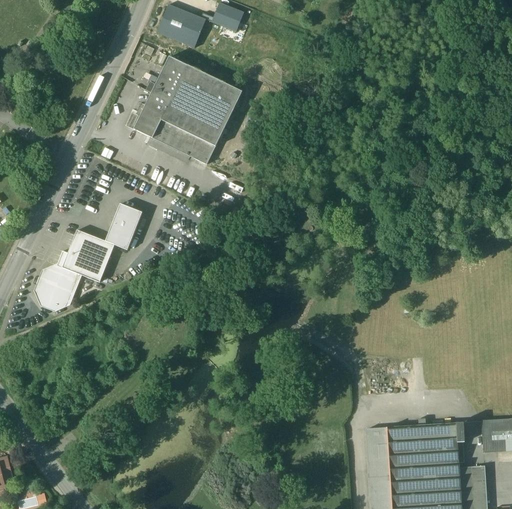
[(213,16),(212,20),(237,30),(245,11),(220,1),(213,16)]
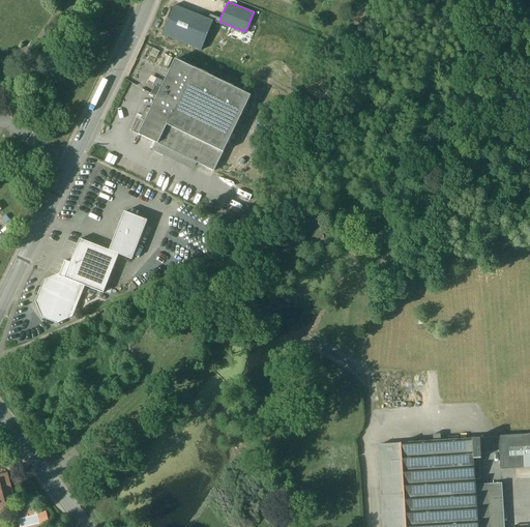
[(175,3),(163,32),(202,48),(213,19),(209,17),(175,3)]
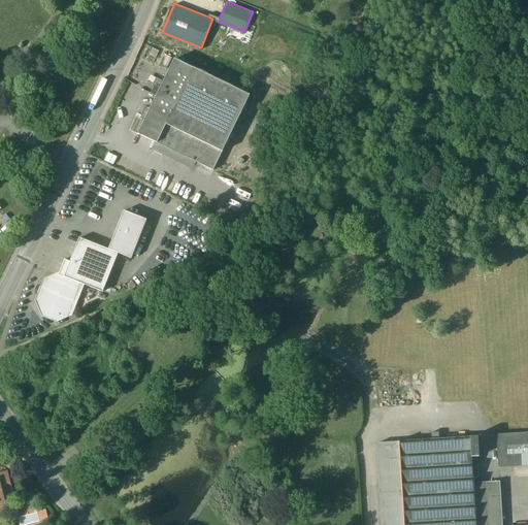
[(212,19),(219,21),(220,17),(209,12),(208,17),(212,19)]
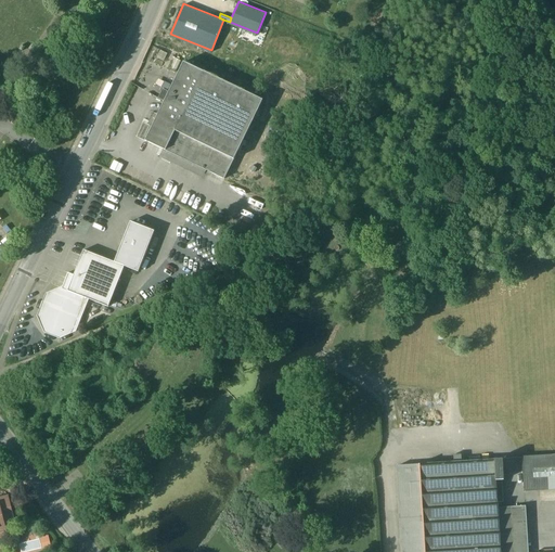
[(165,98),(145,138),(224,177),(262,98),(204,69),(183,60),(168,90),(165,98)]
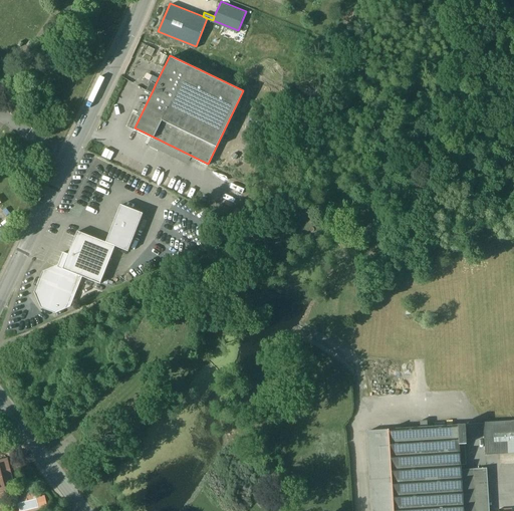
[(151,80),(148,88),(153,90),(156,83),(151,80)]
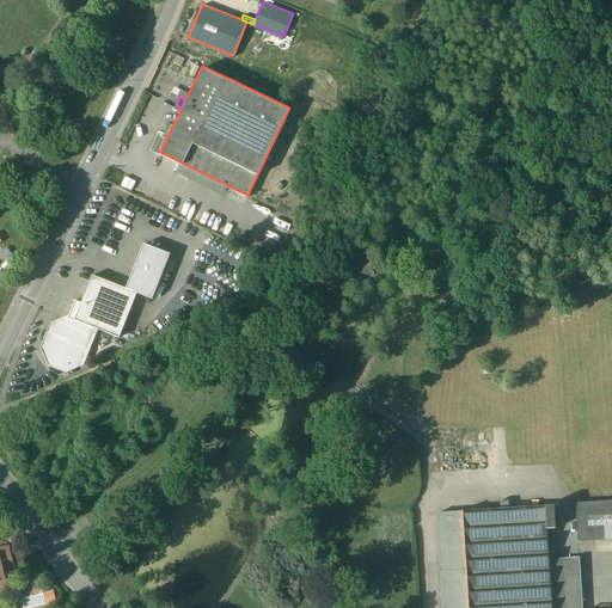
[(153,148),(160,151),(164,142),(158,139),(153,148)]
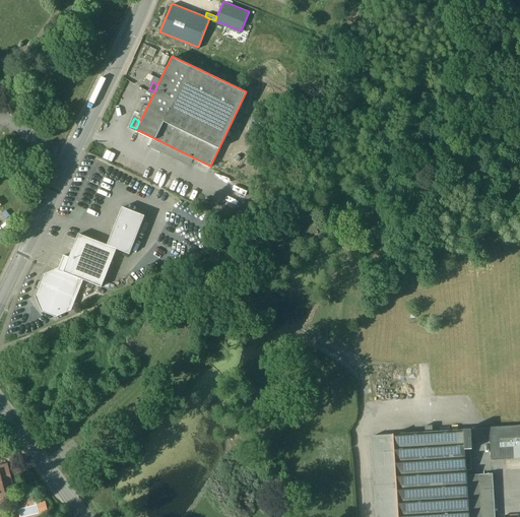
[(116,248),(130,253),(145,214),(122,205),(108,243),(117,247),(116,248)]
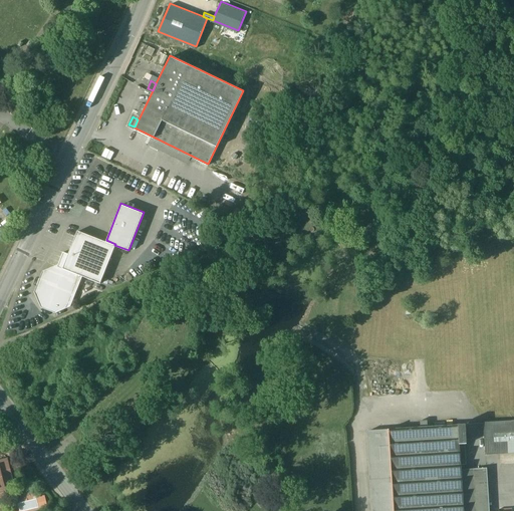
[(106,240),(77,229),(68,252),(63,267),(80,274),(100,282),(114,245),(115,244),(106,240)]
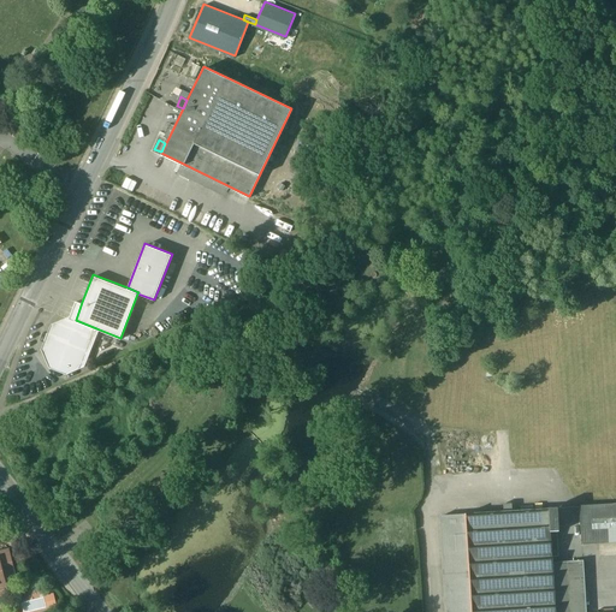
[(82,302),(76,299),(69,318),(70,318),(75,320),(76,320),(82,302)]
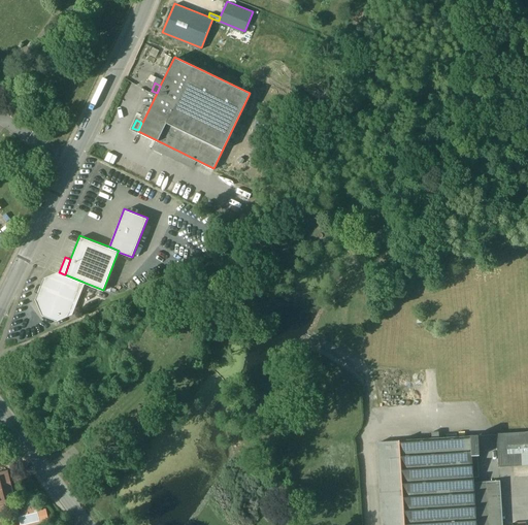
[(64,274),(60,272),(45,279),(38,298),(44,312),(57,317),(70,312),(83,282),(65,274),(64,274)]
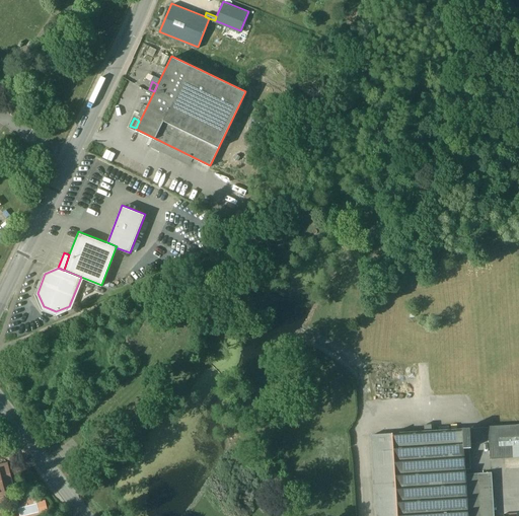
[(518,423),(488,426),(490,456),(518,454),(518,423)]
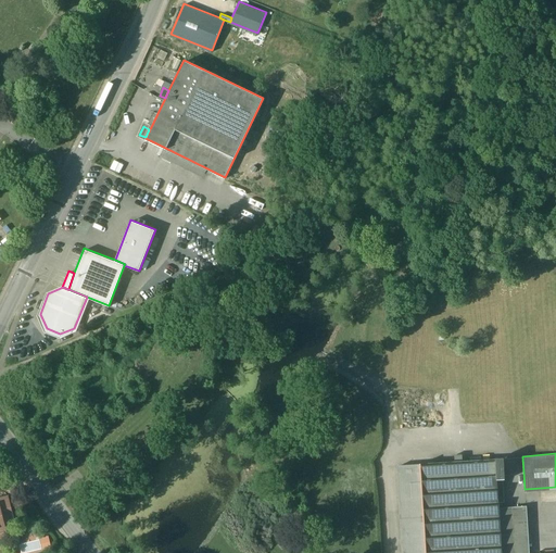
[(503,457),(399,464),(403,552),(551,552),(552,552),(550,552),(529,552),(526,504),(498,506),(498,501),(504,500),(502,478),(504,478),(503,457)]
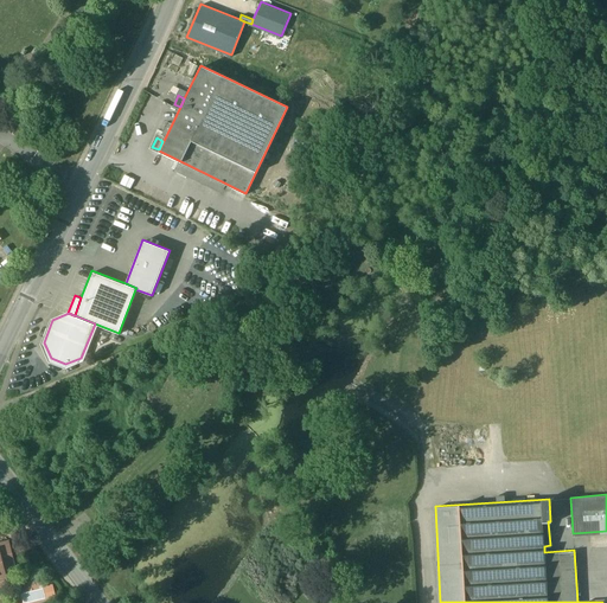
[(0,576),(6,575),(4,568),(12,565),(10,555),(12,553),(8,540),(0,541),(0,576)]
